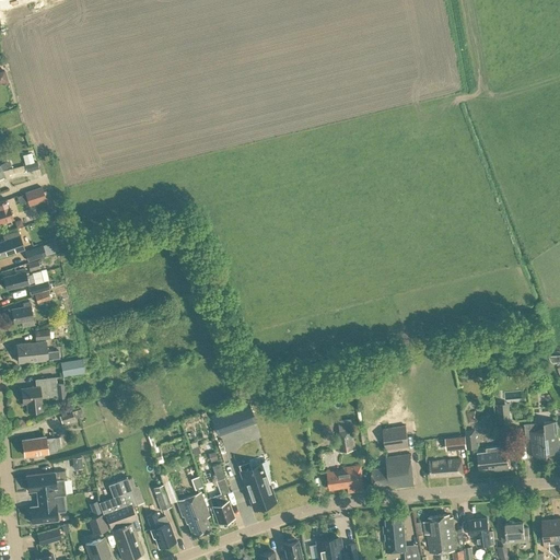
[(0,82),(11,79),(8,68),(0,70),(0,82)]
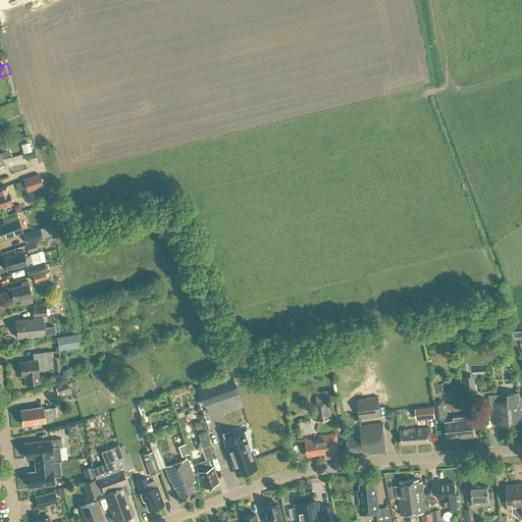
[(31,151),(22,153),(24,158),(24,160),(28,159),(35,157),(36,156),(35,150),(31,151)]
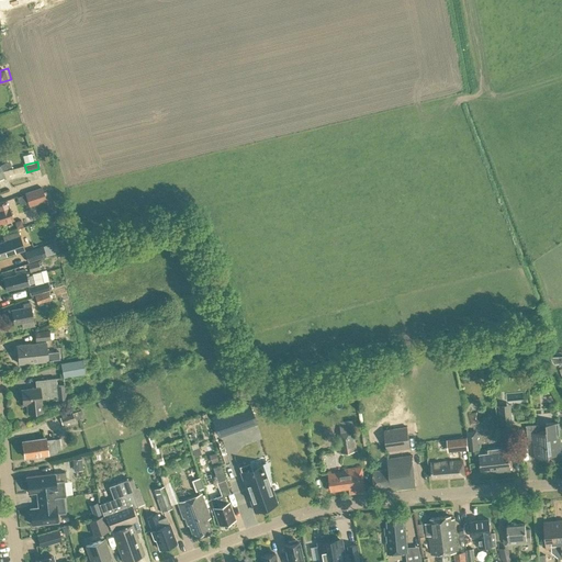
[(8,168),(0,171),(0,178),(4,177),(3,175),(9,171),(8,168)]
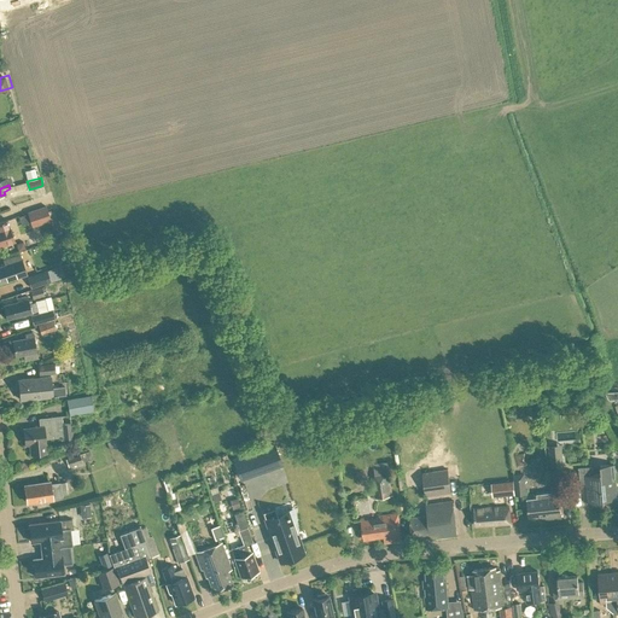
[(46,205),(28,211),(33,226),(51,220),(48,213),(46,205)]
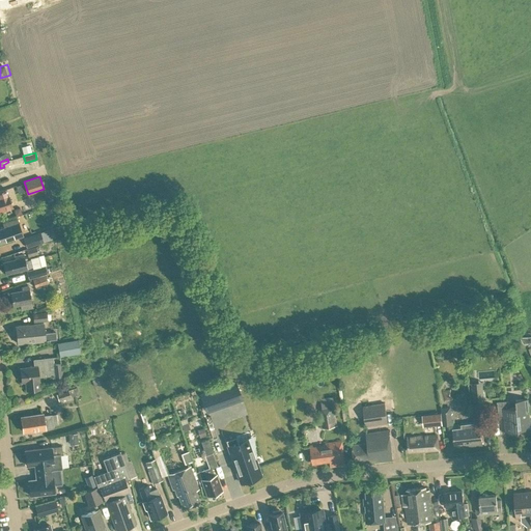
[(11,204),(6,189),(0,190),(0,211),(5,210),(4,206),(11,204)]
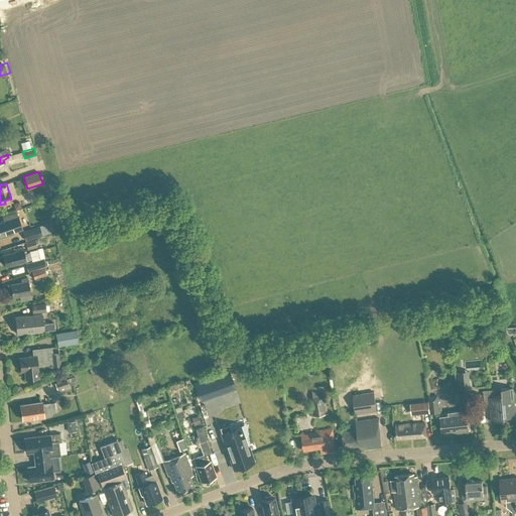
[(0,235),(14,231),(22,229),(17,213),(3,218),(4,221),(0,222),(0,235)]
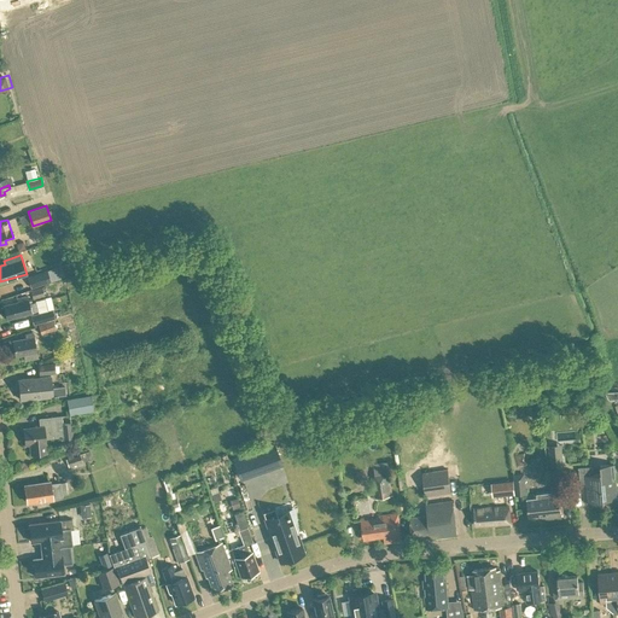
[(27,277),(28,280),(30,289),(45,284),(51,283),(51,280),(48,273),(47,269),(27,277)]
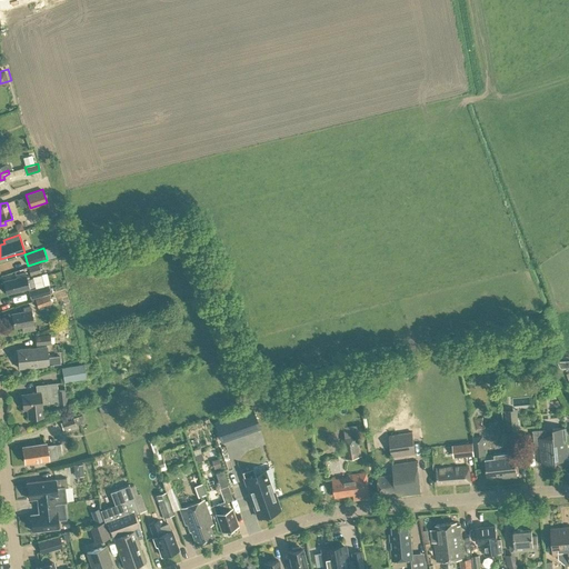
[(30,275),(41,272),(39,265),(28,267),(30,275)]
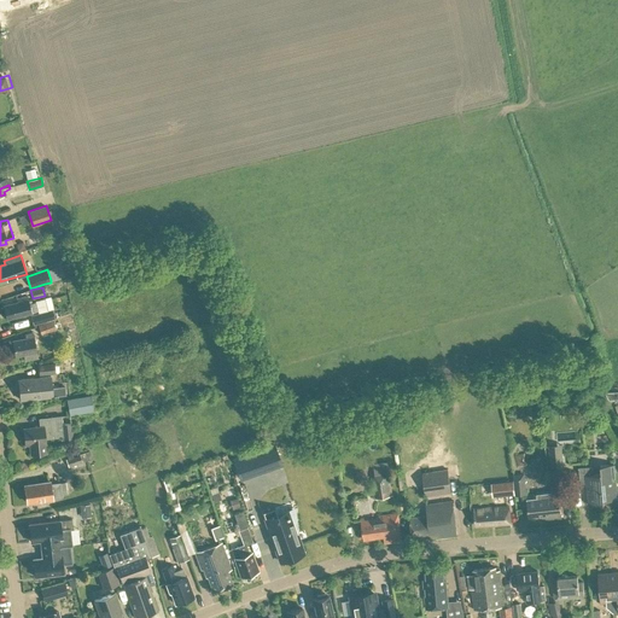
[(29,304),(27,296),(17,298),(17,302),(4,305),(7,319),(31,313),(31,312),(38,310),(35,303),(29,304)]
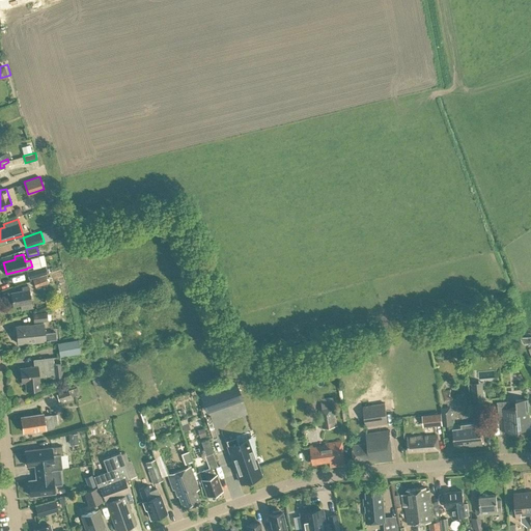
[(45,264),(26,271),(29,279),(43,275),(44,274),(47,273),(45,264)]
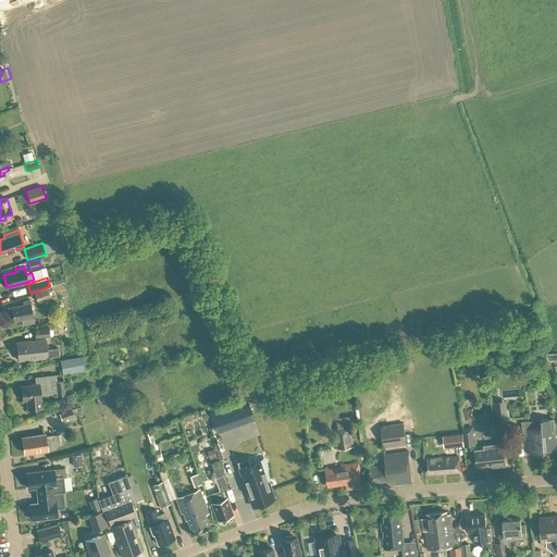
[(52,286),(34,293),(37,300),(56,294),(52,286)]
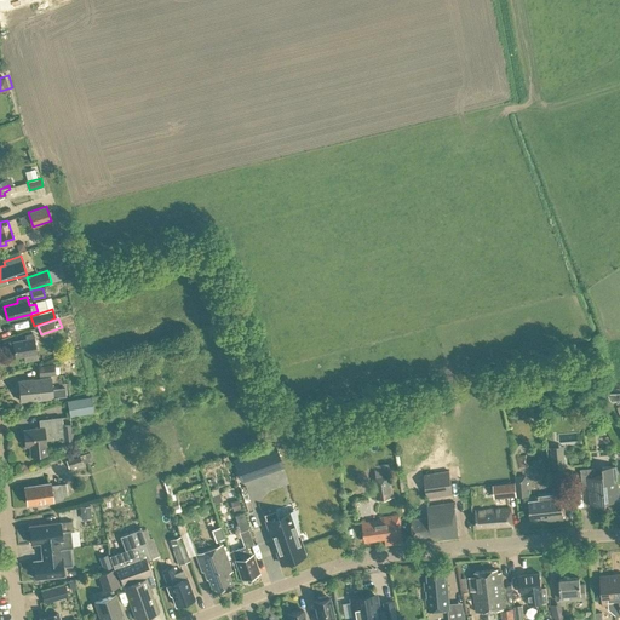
[(38,359),(33,333),(24,334),(26,339),(12,342),(16,357),(24,355),(24,361),(38,359)]
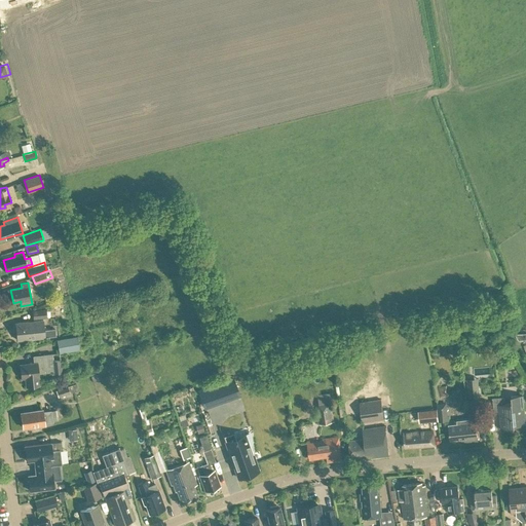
[(45,308),(31,309),(32,318),(46,317),(45,308)]
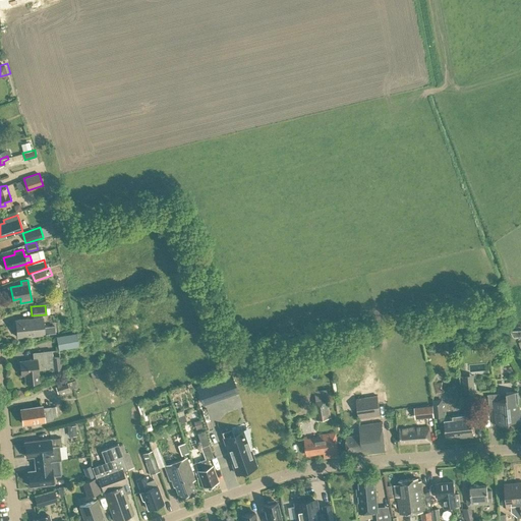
[(44,327),(43,316),(15,320),(17,337),(45,334),(55,333),(54,326),(44,327)]
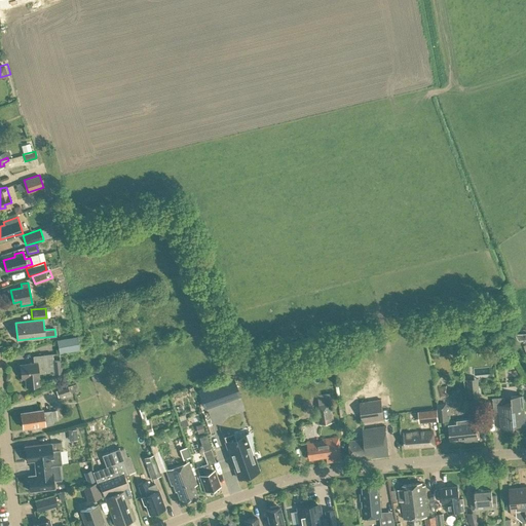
[(79,349),(77,336),(57,340),(60,353),(79,349)]
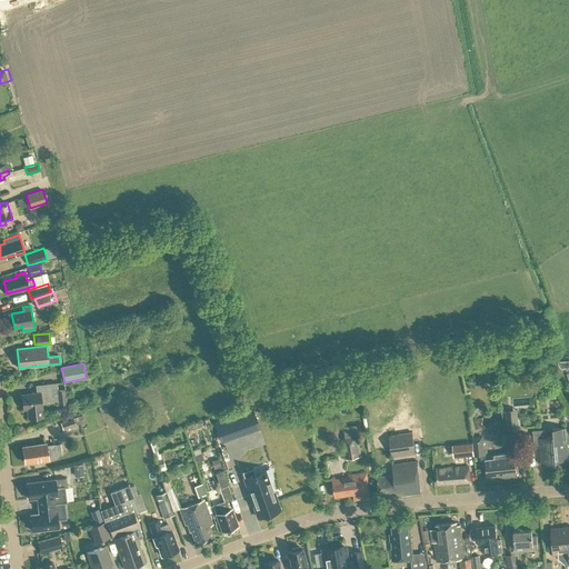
[(58,390),(57,383),(36,386),(37,392),(21,395),(23,409),(27,409),(28,418),(43,417),(41,403),(59,401),(59,403),(66,403),(65,389),(58,390)]
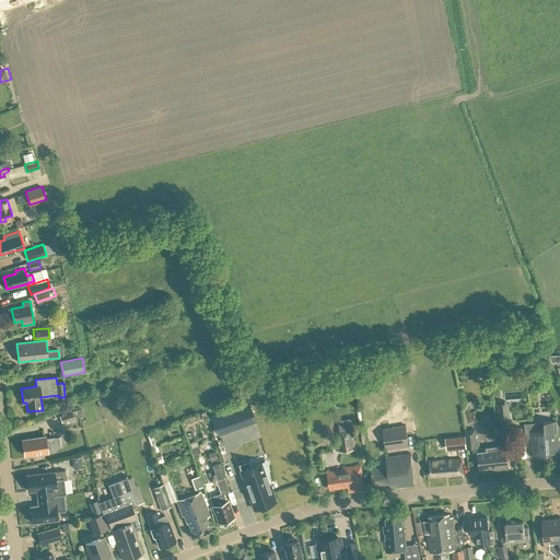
[(104,405),(107,404),(105,398),(97,401),(100,407),(104,406),(104,405)]
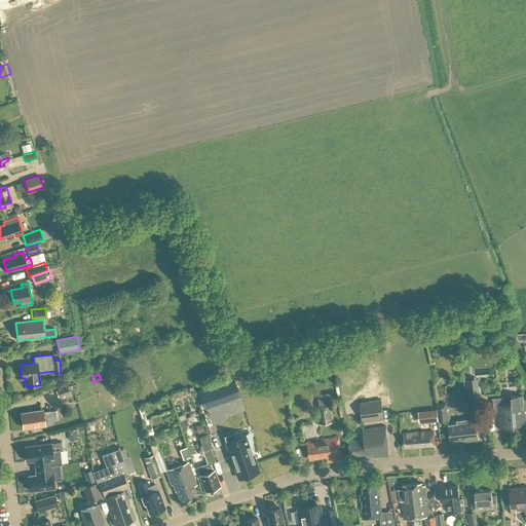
[(198,390),(202,405),(232,395),(230,388),(238,386),(234,377),(198,390)]
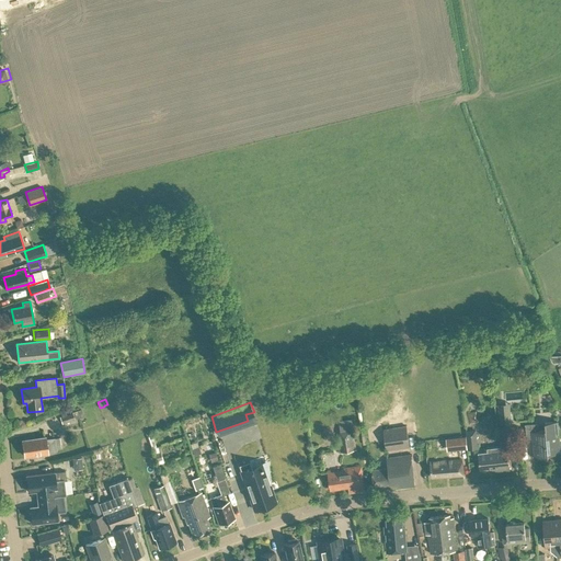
[(510,404),(500,405),(501,427),(502,427),(511,426),(510,404)]
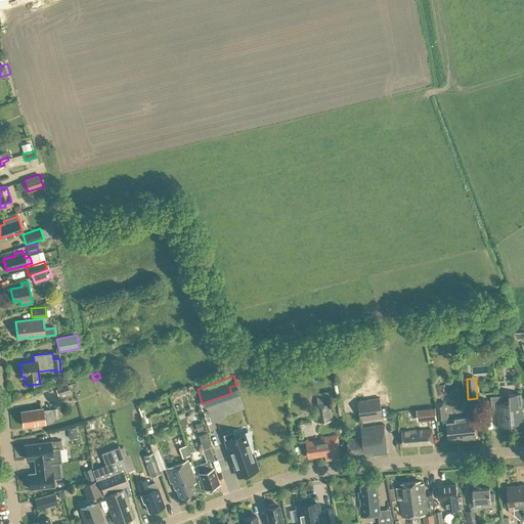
[(55,389),(57,395),(78,389),(76,382),(55,389)]
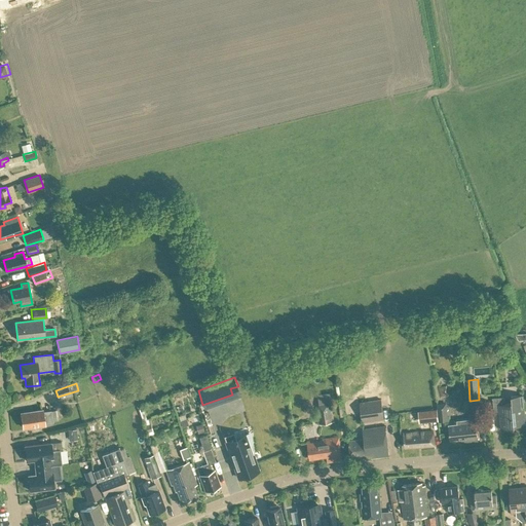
[(440,398),(449,396),(446,390),(447,385),(438,387),(440,398)]
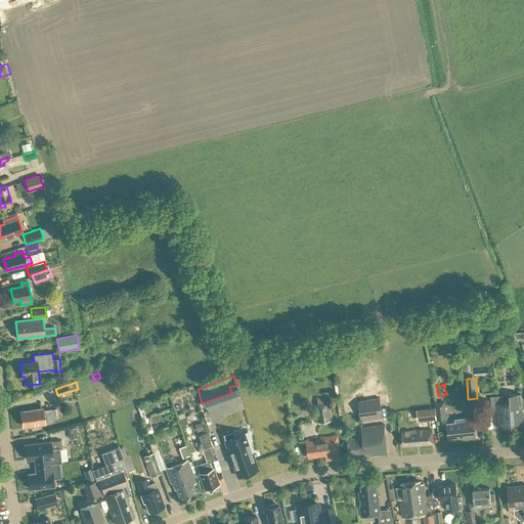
[(510,402),(503,402),(503,395),(490,396),(492,410),(498,409),(498,411),(497,412),(499,429),(512,428),(512,425),(523,424),(521,394),(510,395),(510,402)]
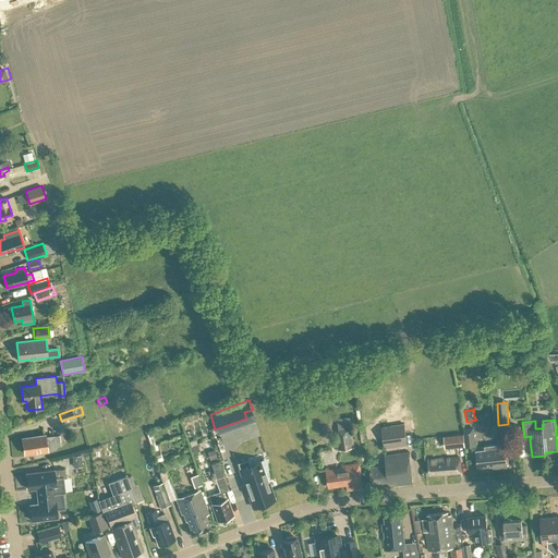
[(404,423),(381,426),(384,448),(408,445),(404,423)]
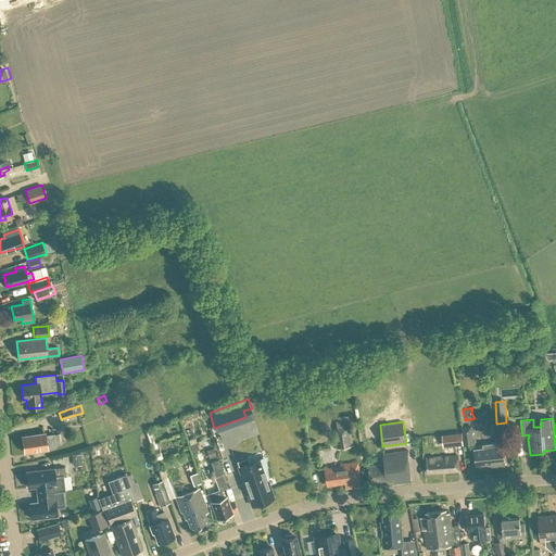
[(337,429),(333,429),(337,449),(353,446),(350,427),(337,429)]
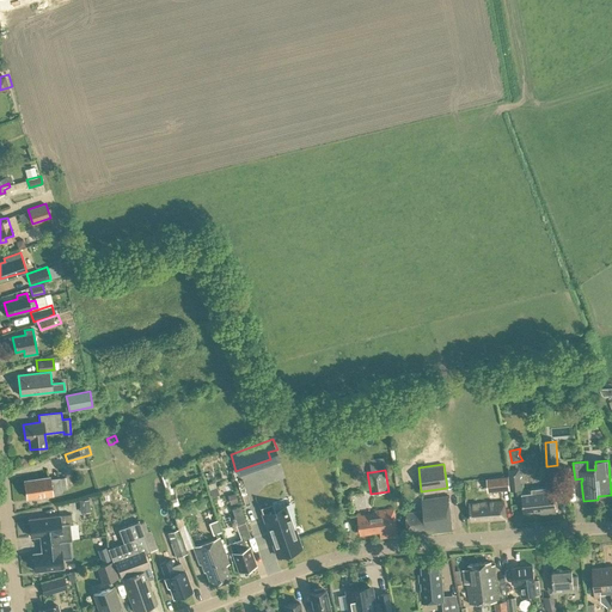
[(509,476),(510,490),(521,489),(520,475),(509,476)]
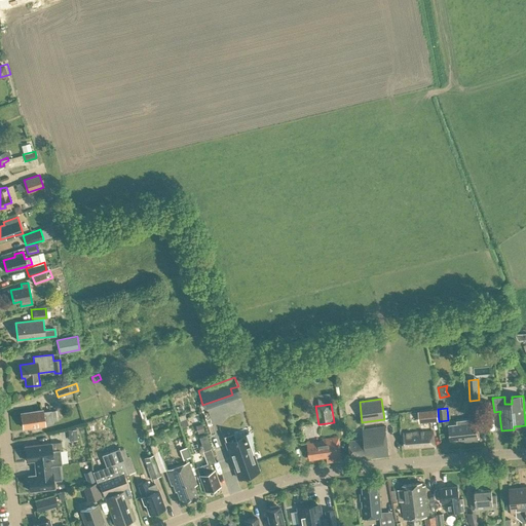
[(22,415),(20,417),(21,419),(23,421),(24,427),(35,425),(37,427),(40,426),(41,424),(44,423),(44,421),(52,420),(58,419),(55,409),(50,410),(42,411),(42,409),(21,413),(22,415)]
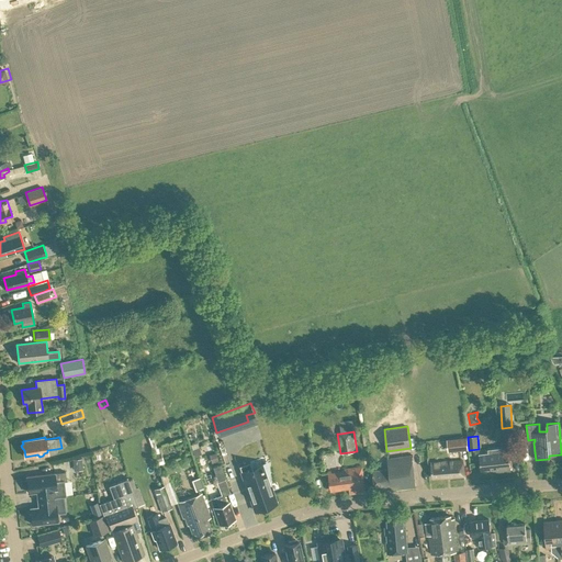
[(467,437),(447,439),(448,452),(468,450),(467,437)]
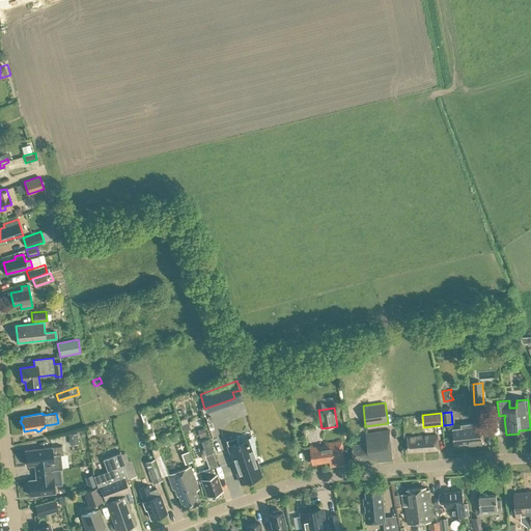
[(452,428),(454,446),(468,444),(468,446),(482,444),(480,426),(480,421),(475,421),(475,422),(462,424),(462,427),(452,428)]
